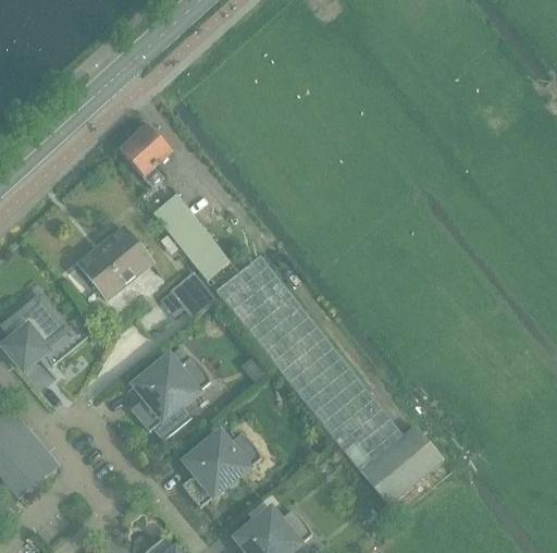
[(152,167),(171,151),(147,125),(145,126),(141,125),(138,126),(136,128),(135,132),(135,135),(119,150),(151,187),(162,177),(152,167)]
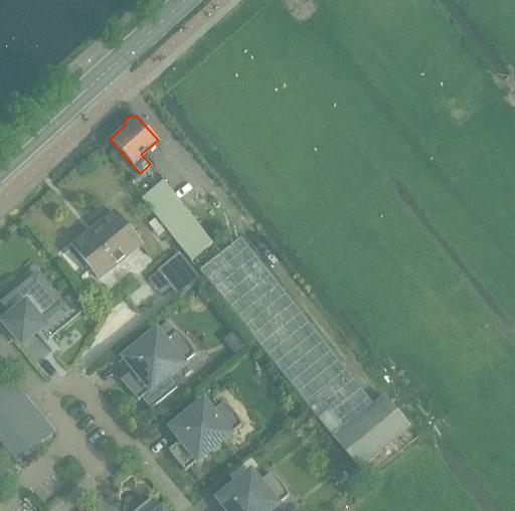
[(212,240),(163,178),(141,195),(190,258),(212,240)]
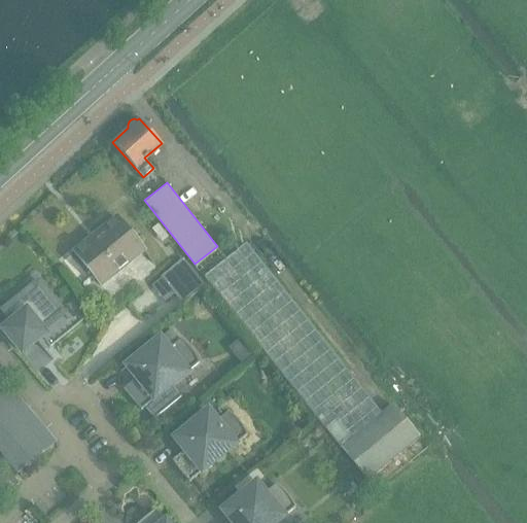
[(100,283),(143,248),(116,214),(73,249),(100,283)]
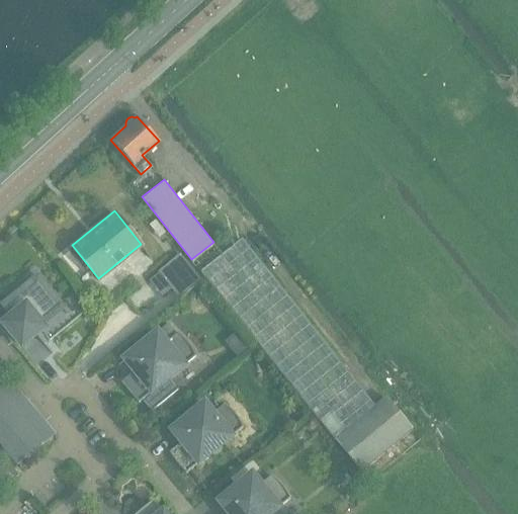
[(241,238),(199,270),(334,438),(334,437),(368,480),(420,437),(384,396),(373,404),(241,238)]
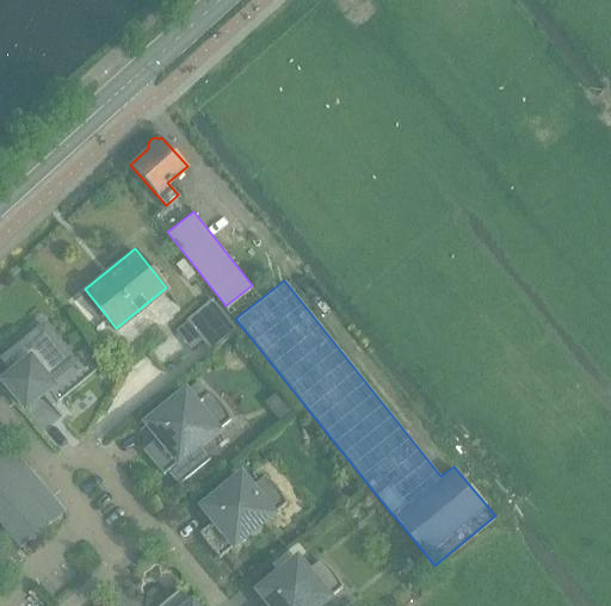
[(228,317),(211,297),(185,317),(203,339),(228,317)]
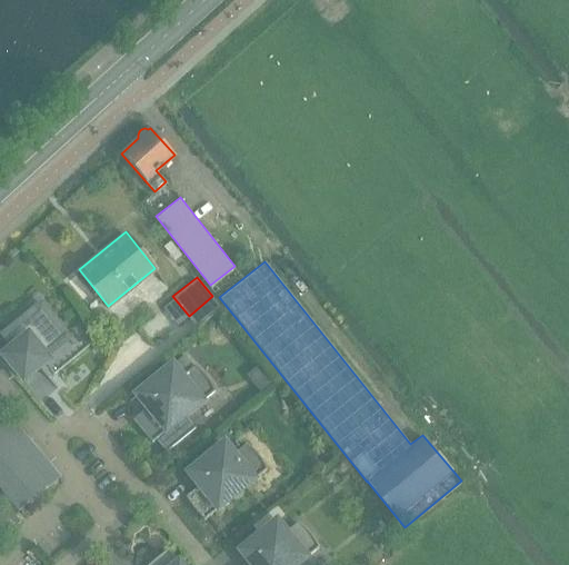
[(42,350),(66,331),(40,300),(16,320),(19,324),(11,330),(8,327),(1,333),(11,345),(2,353),(22,378),(48,358),(42,350)]
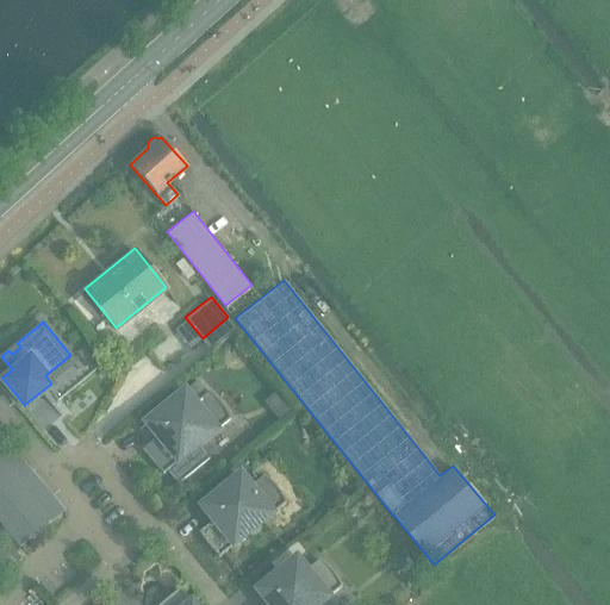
[(157,435),(143,447),(163,472),(167,468),(178,481),(209,456),(198,443),(229,417),(223,406),(215,397),(207,390),(198,378),(153,415),(145,420),(157,435)]
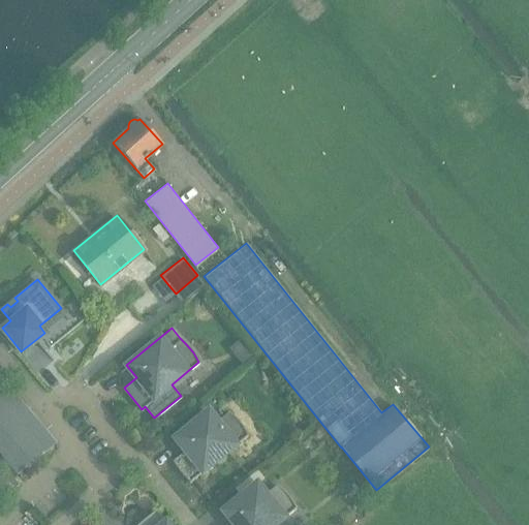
[(55,441),(8,385),(0,392),(0,453),(17,473),(55,441)]
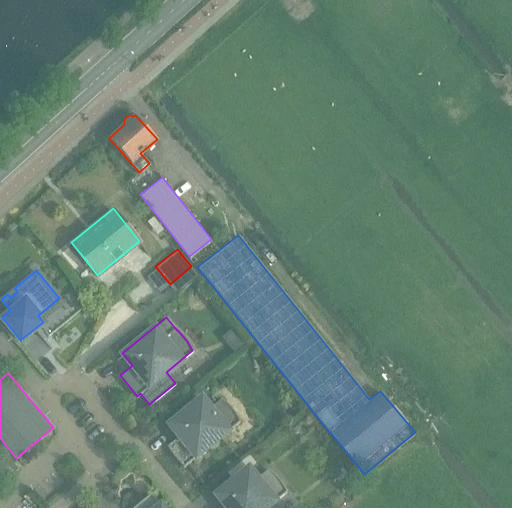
[(208,445),(239,421),(234,411),(227,403),(221,397),(209,407),(201,397),(169,423),(179,435),(166,445),(183,466),(198,454),(203,452),(206,448),(208,445)]
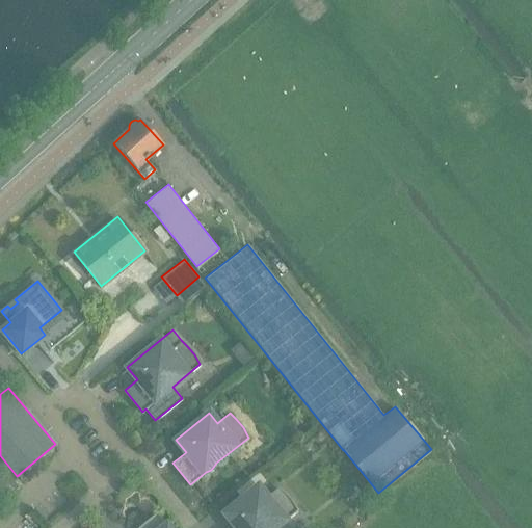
[(0,500),(18,485),(4,468),(0,471),(0,500)]
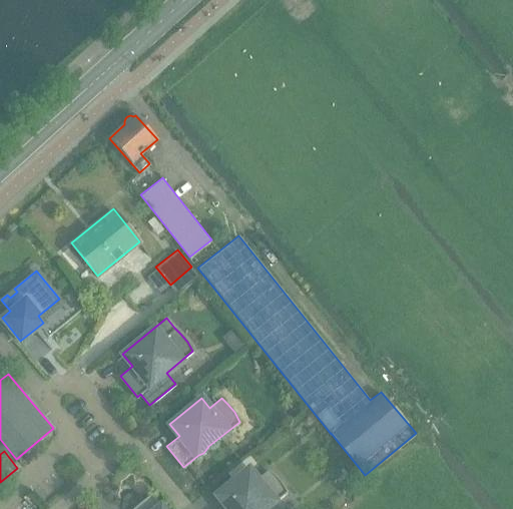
[(265,508),(287,491),(281,482),(274,473),(268,469),(257,478),(248,468),(216,494),(225,506),(222,508),(265,508)]
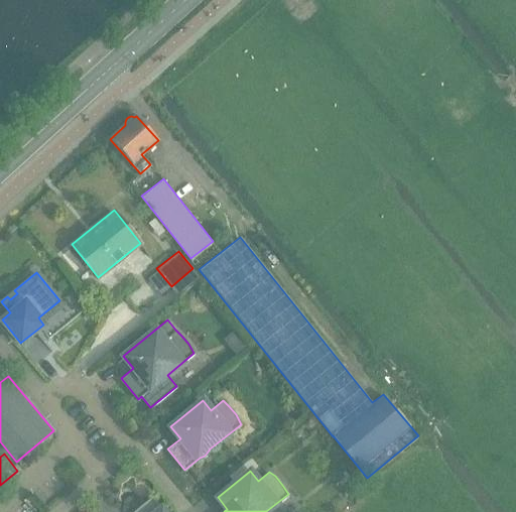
[(165,511),(164,511),(151,496),(131,511),(165,511)]
